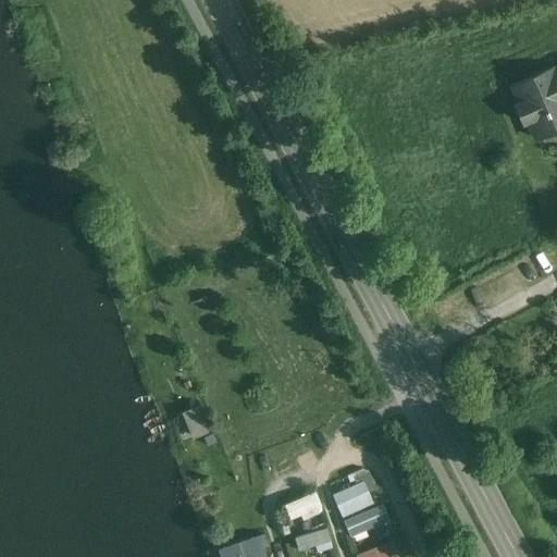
[(552,69),(512,86),(521,104),(516,107),(523,123),(528,121),(533,133),(552,124),(555,131),(556,130),(556,69),(553,71),(552,69)]
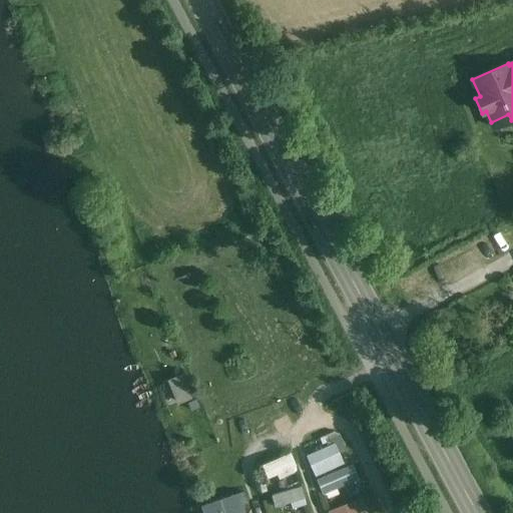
[(162,380),(173,405),(194,396),(184,371),(162,380)]
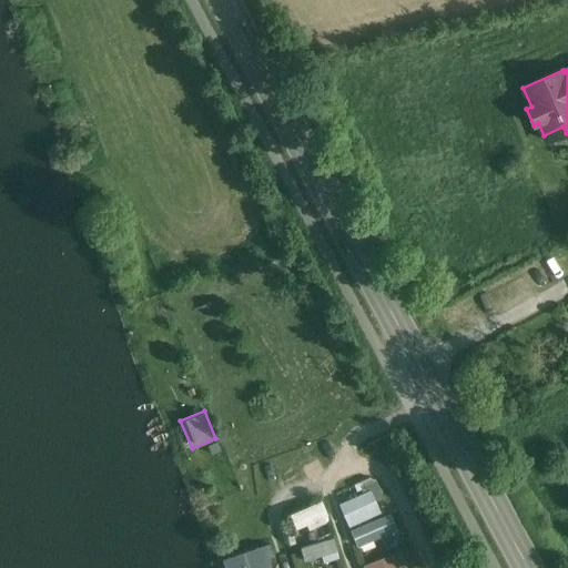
[(376,475),(353,484),(357,493),(338,500),(348,525),(381,511),(375,497),(384,494),(376,475)]
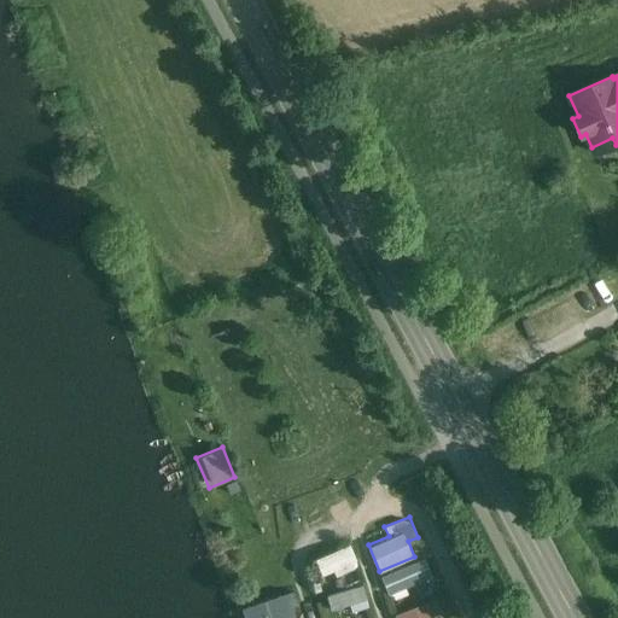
[(350,542),(315,557),(324,577),(359,563),(350,542)]
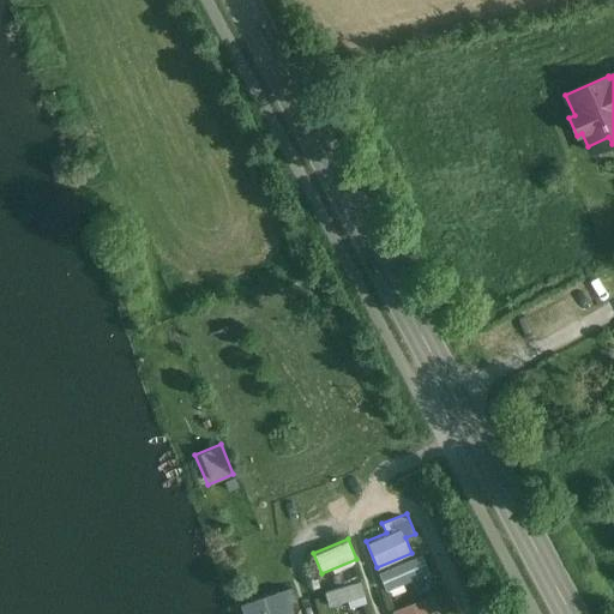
[(385,589),(429,572),(422,552),(378,569),(385,589)]
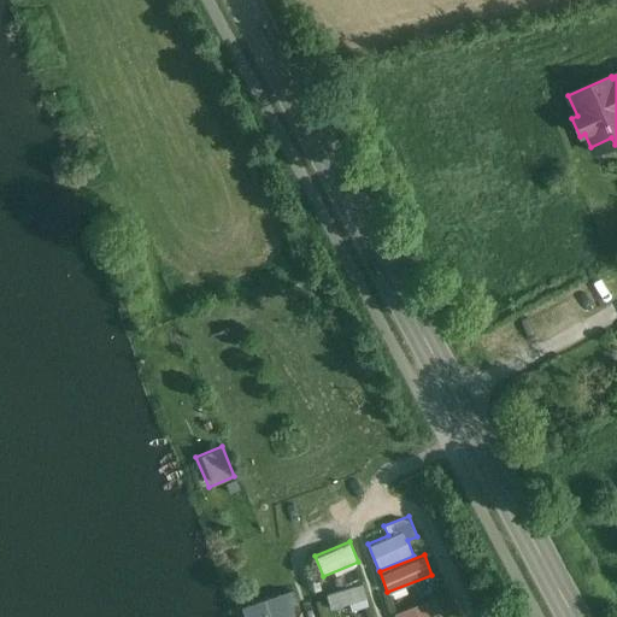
[(325,593),(334,615),(370,600),(360,579),(325,593)]
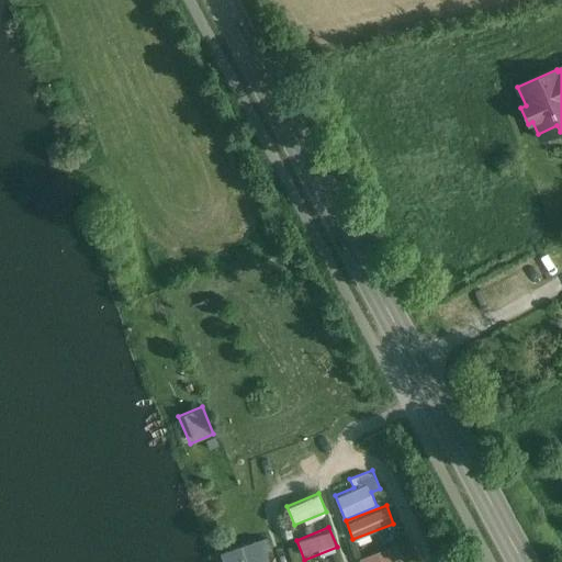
[(220,551),(222,561),(270,561),(263,538),(220,551)]
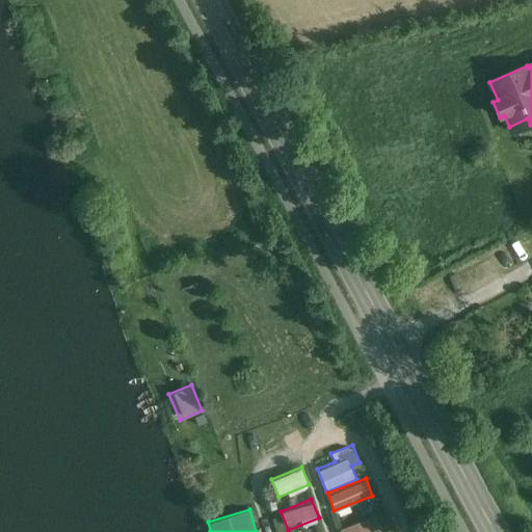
[(371,531),(371,529),(379,526),(376,514),(340,525),(341,531),(371,531)]
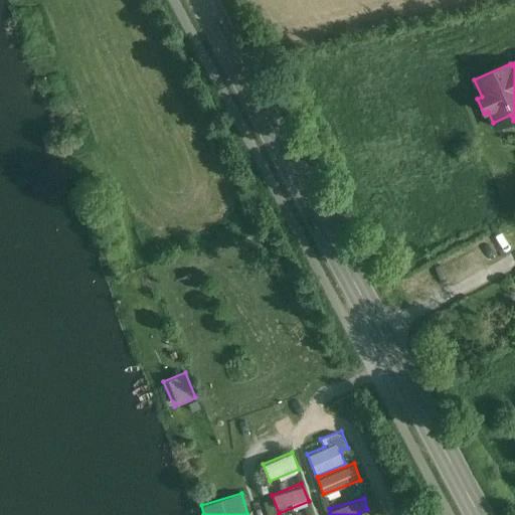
All buildings are outlined.
